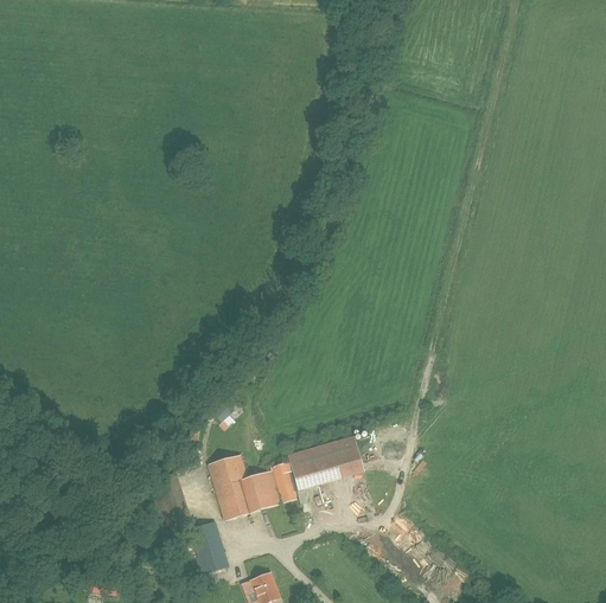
[(229,412),(234,406),(218,390),(202,405),(224,428),(235,418),(229,412)]
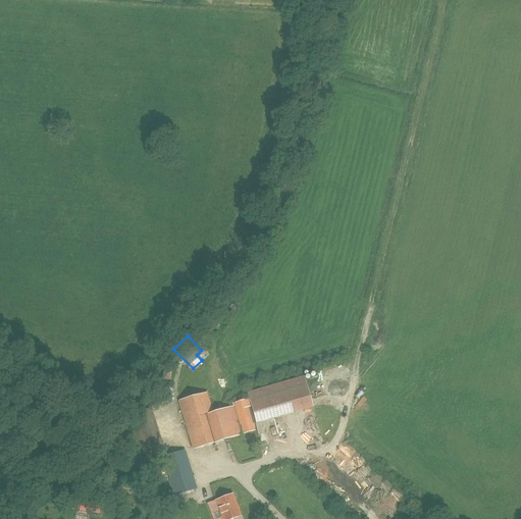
[(305,374),(248,391),(250,396),(252,404),(254,410),(311,395),(305,374)]
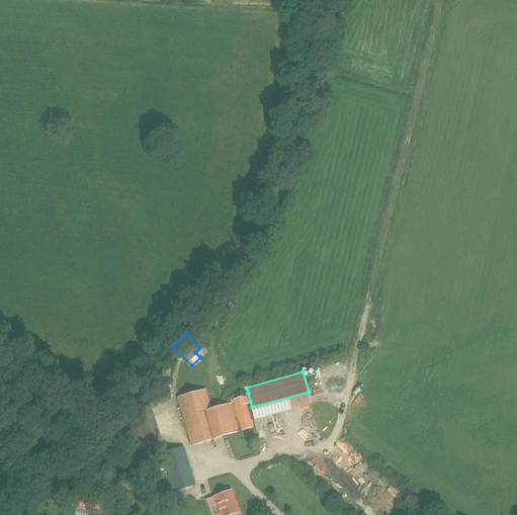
[(206,387),(178,395),(192,443),(254,425),(252,418),(247,402),(250,401),(248,393),(232,398),(233,401),(211,407),(206,387)]
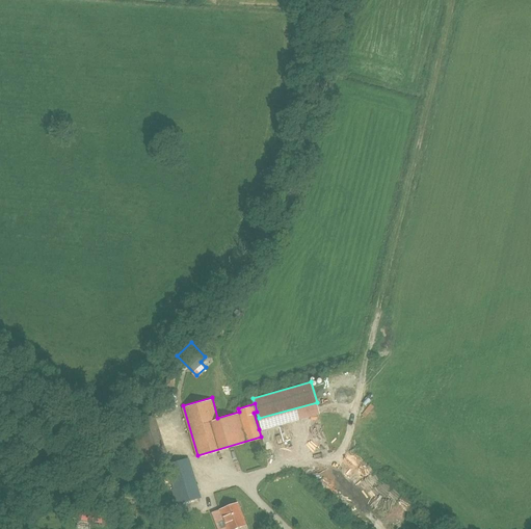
[(154,413),(144,415),(156,454),(164,452),(154,413)]
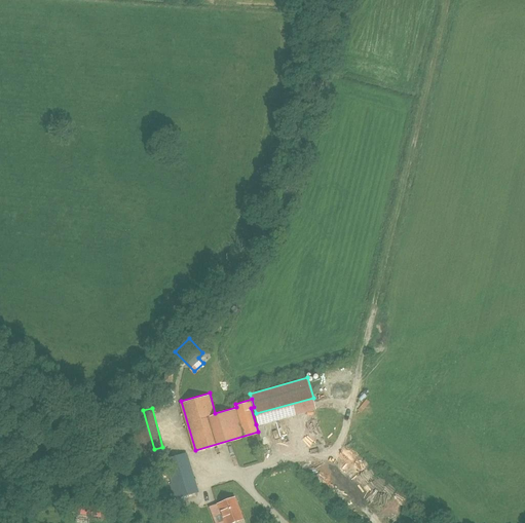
[(166,457),(179,496),(198,489),(186,451),(166,457)]
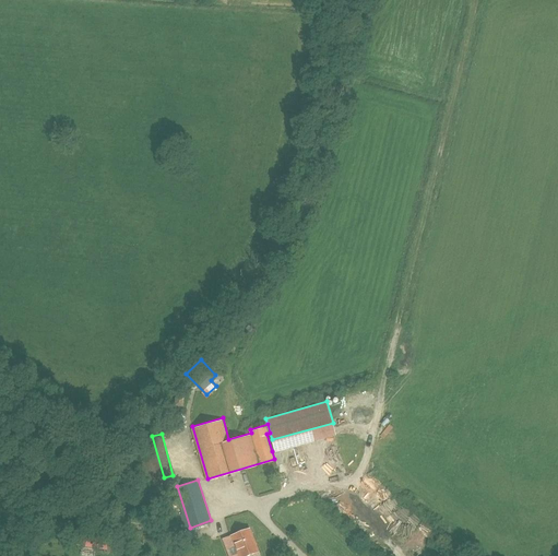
[(80,524),(76,543),(108,547),(111,529),(80,524)]
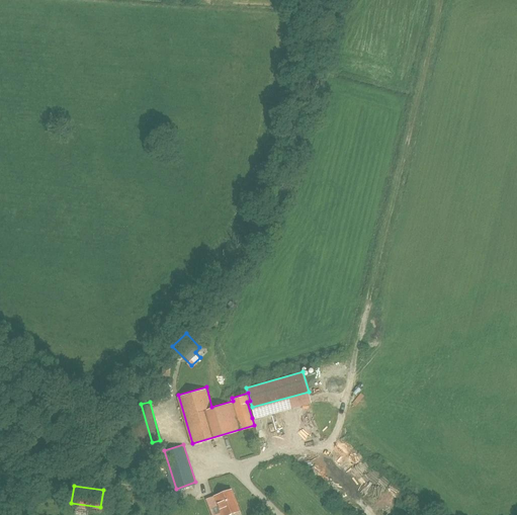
[(216,494),(206,498),(209,507),(219,503),(223,513),(224,514),(239,509),(231,488),(216,494)]
